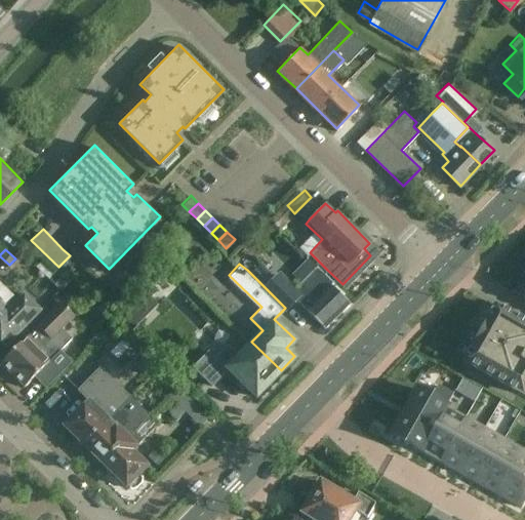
[(48,277),(61,289),(70,279),(58,267),(53,272),(48,277)]
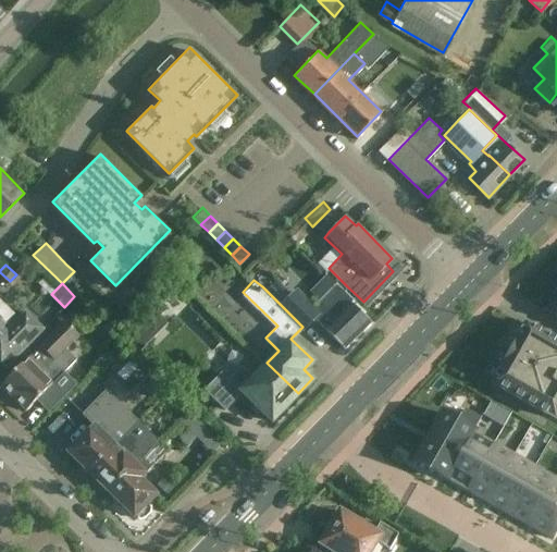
[(313,314),(325,326),(345,346),(370,321),(347,297),(349,294),(338,283),(322,299),(325,303),(313,314)]
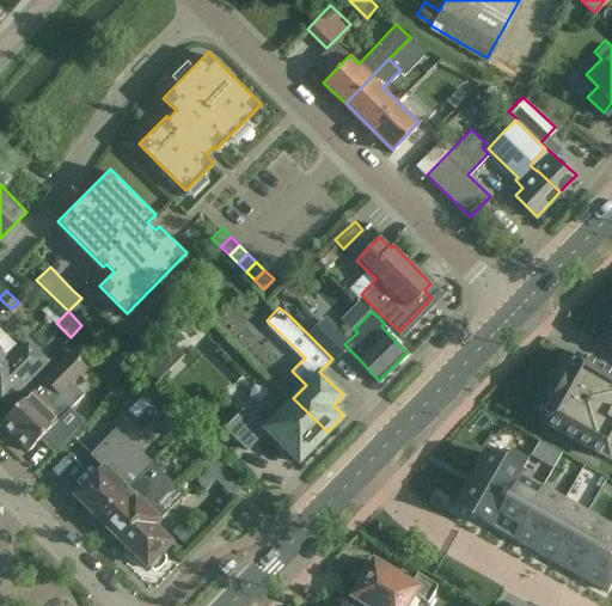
[(134,337),(121,350),(132,361),(145,347),(134,337)]
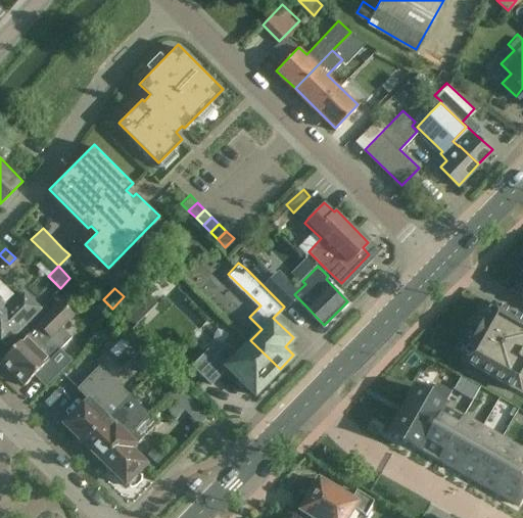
[(145,288),(115,318),(129,330),(157,300),(145,288)]
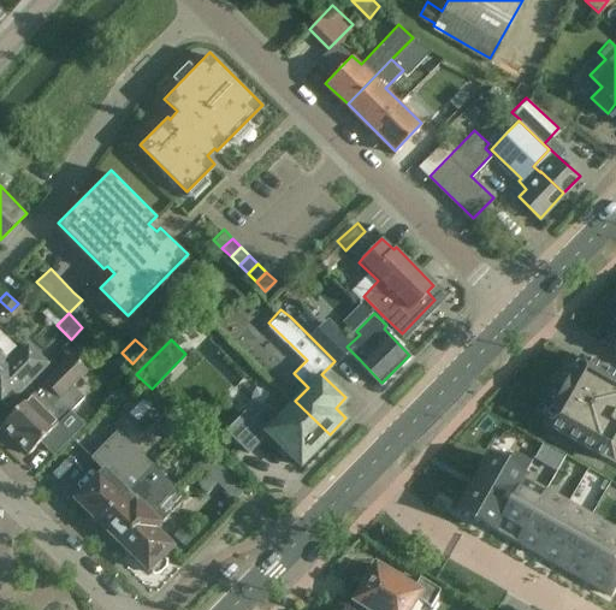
[(0,396),(6,403),(15,394),(24,384),(41,367),(47,360),(28,342),(5,365),(0,359),(4,355),(0,351),(0,396)]
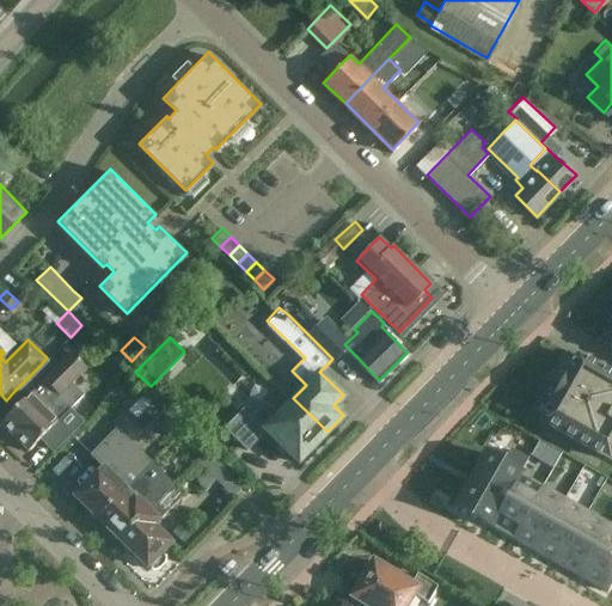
[(71,349),(17,404),(0,421),(29,448),(84,392),(72,380),(87,366),(71,349)]
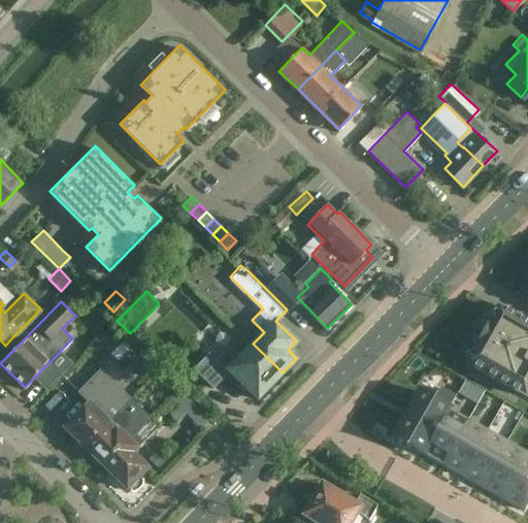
[(527,321),(498,304),(467,360),(527,395),(527,393),(527,321)]
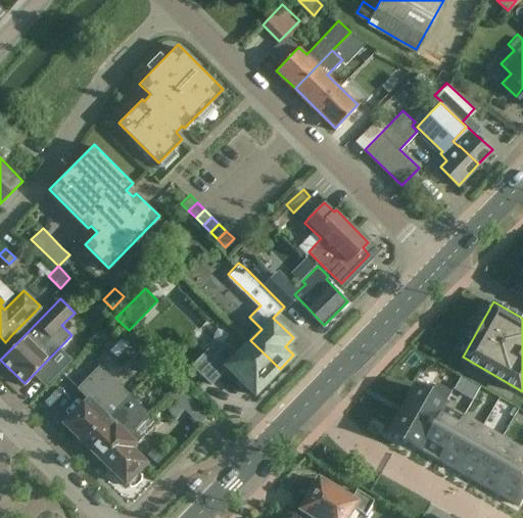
[(119,326),(104,343),(116,356),(132,338),(119,326)]
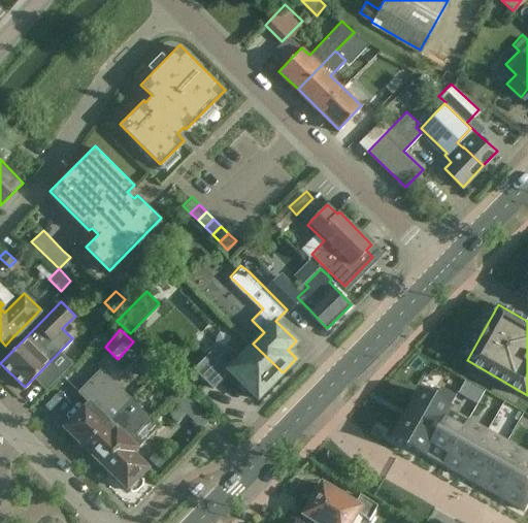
[(258,397),(283,372),(253,344),(242,355),(230,344),(217,358),(209,352),(195,367),(213,386),(225,373),(229,368),(258,397)]
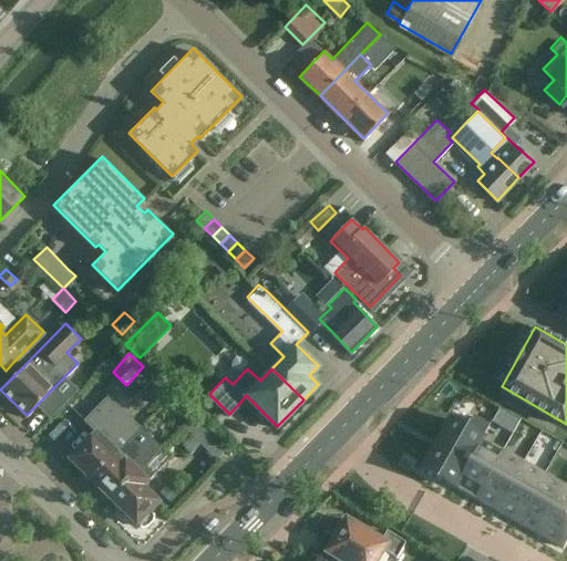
[(152,376),(142,387),(157,403),(168,392),(152,376)]
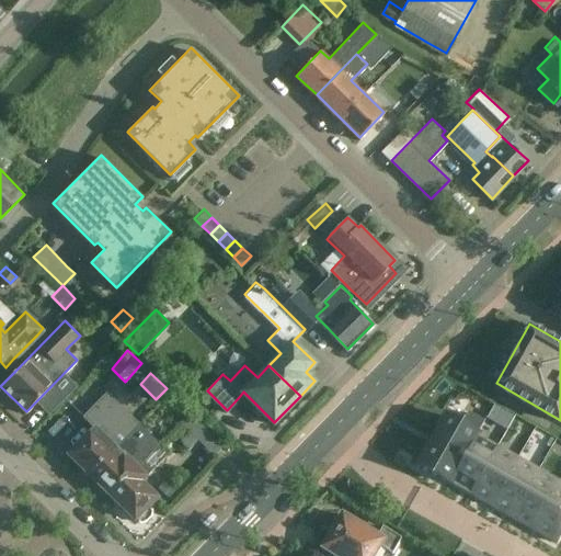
[(89,473),(139,421),(107,389),(82,415),(94,427),(69,453),(89,473)]
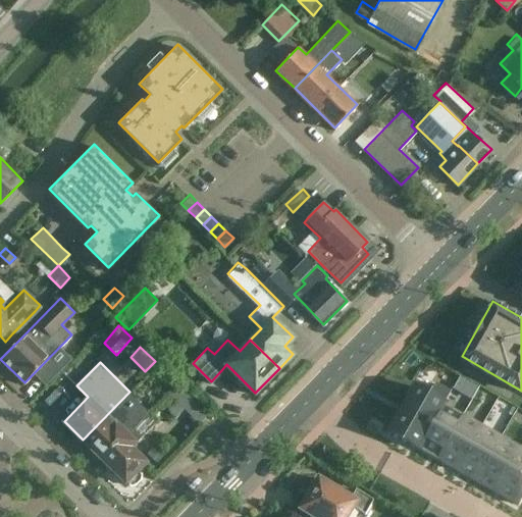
[(414,385),(403,406),(432,422),(442,402),(450,390),(435,381),(429,394),(414,385)]
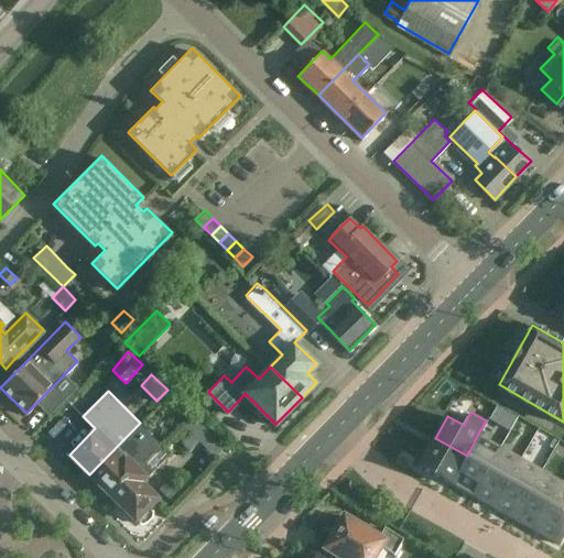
[(184,422),(192,429),(183,439),(184,444),(190,449),(201,437),(210,447),(218,438),(202,423),(192,413),(184,422)]
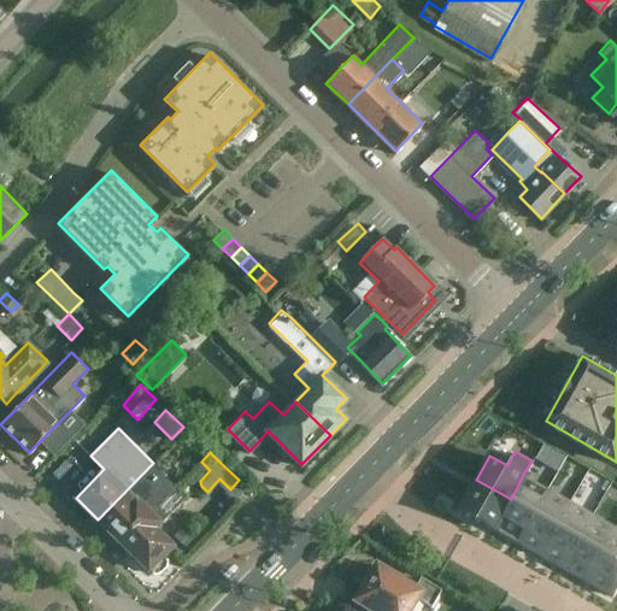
[(98,520),(121,541),(176,485),(153,463),(98,520)]
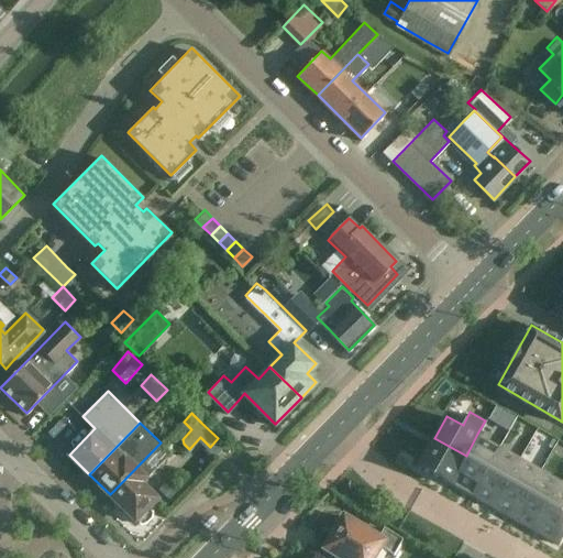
[(466,456),(452,481),(472,492),(498,445),(477,434),(466,456)]
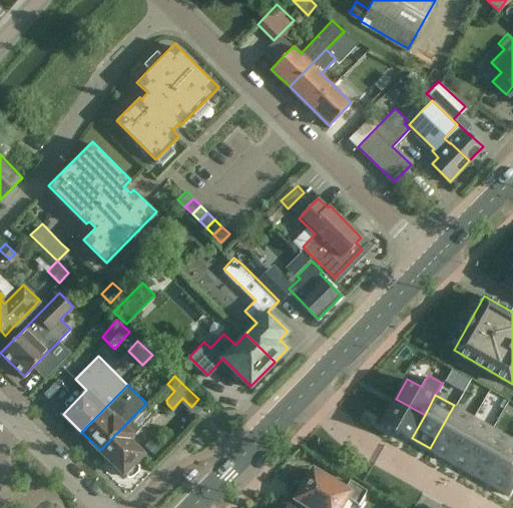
[(396,399),(382,423),(411,439),(412,438),(425,415),(396,399)]
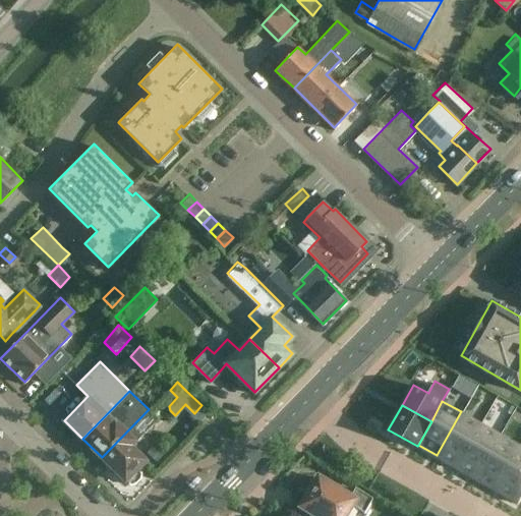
[(149,409),(102,457),(125,480),(126,479),(129,482),(134,482),(140,475),(140,471),(137,468),(145,460),(130,446),(157,418),(149,409)]
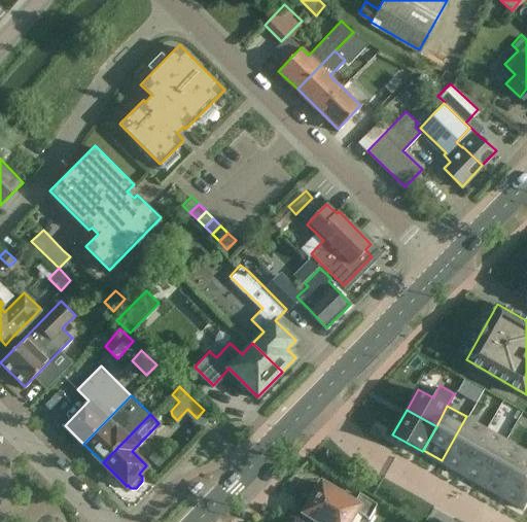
[(466,416),(442,460),(460,471),(485,427),(466,416)]
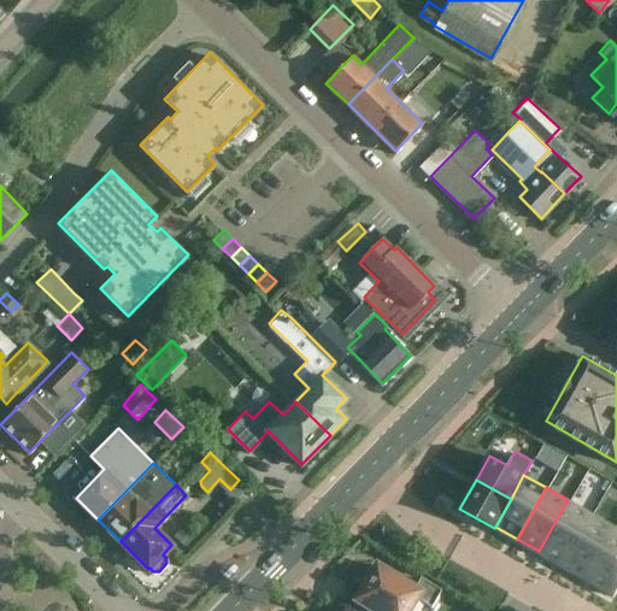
[(568,500),(539,551),(563,565),(592,513),(568,500)]
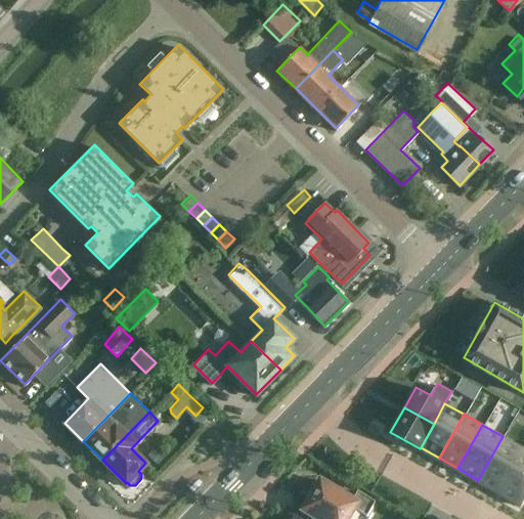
[(503,436),(478,480),(498,491),(523,448),(503,436)]
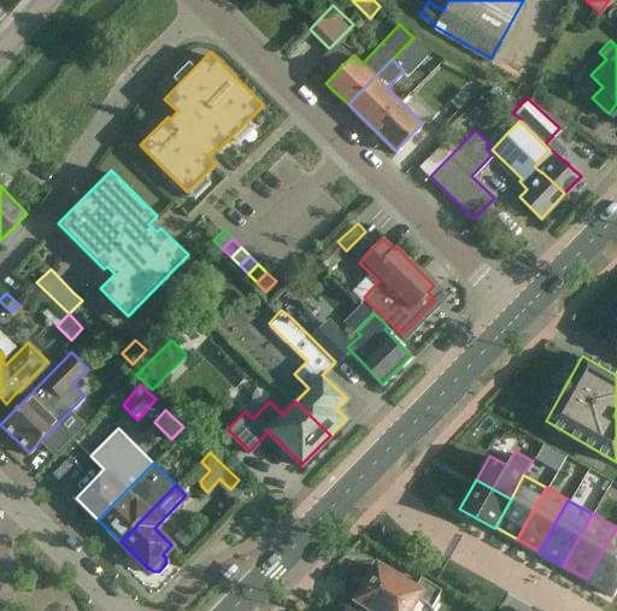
[(188,520),(174,534),(188,548),(211,526),(203,517),(194,526),(188,520)]
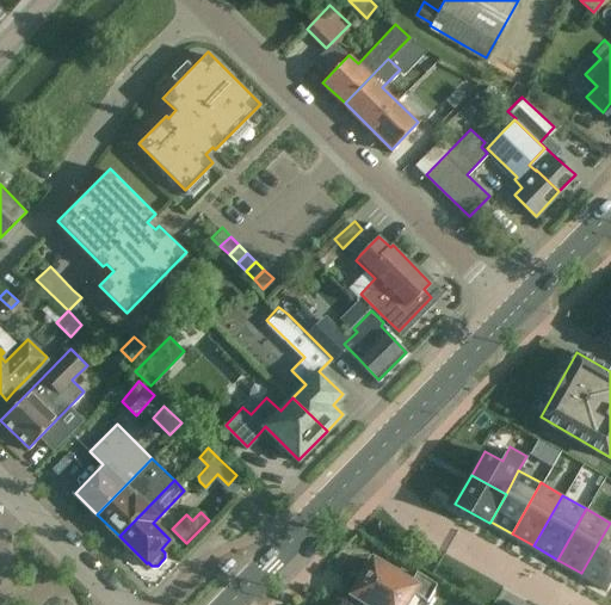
[(610,523),(581,573),(606,587),(610,578),(610,523)]
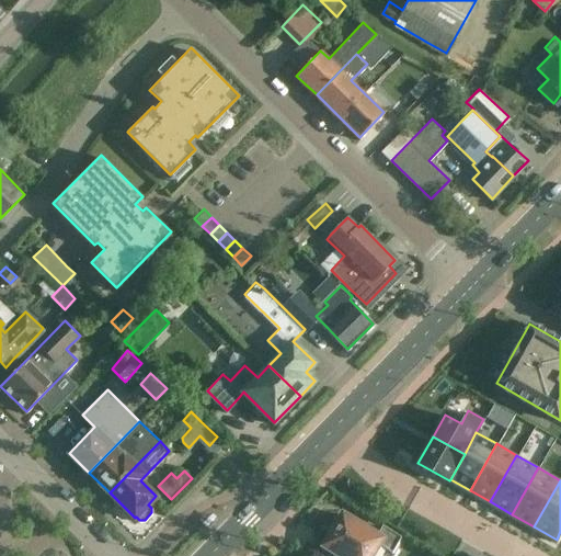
[(375,555),(384,544),(396,551),(404,536),(382,524),(377,533),(343,512),(322,545),(340,555),(375,555)]
